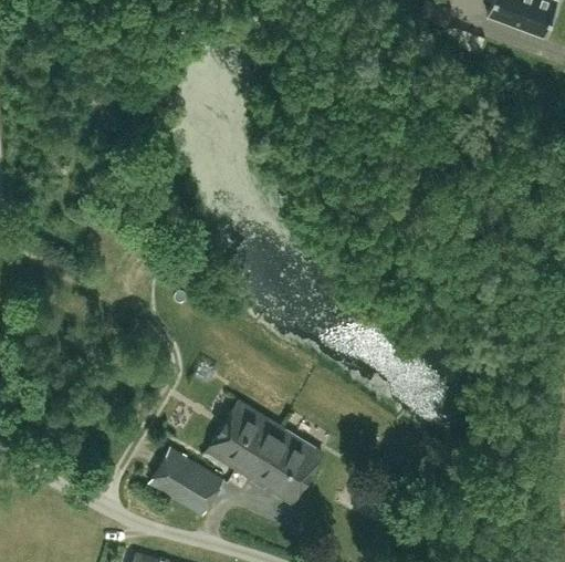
[(545,38),(558,2),(553,0),(493,0),(488,17),(545,38)]
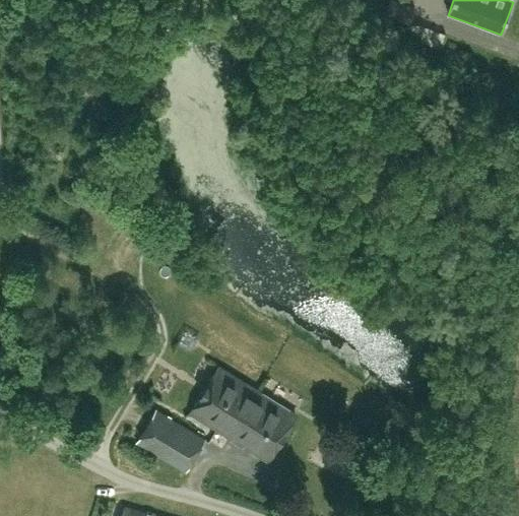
[(412,12),(394,5),(389,17),(408,23),(412,12)]
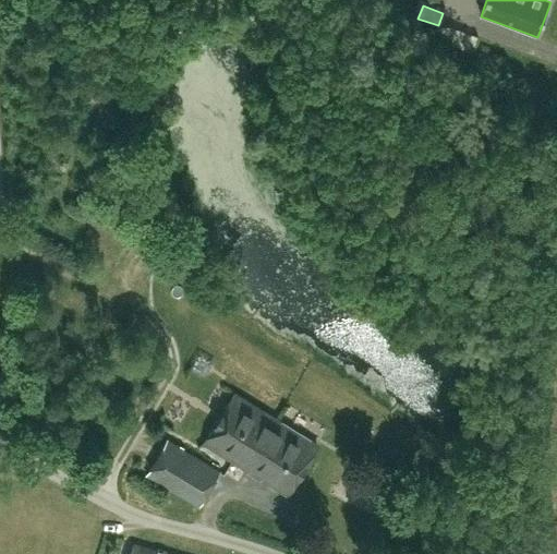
[(246,472),(262,448),(277,424),(233,397),(204,446),(246,472)]
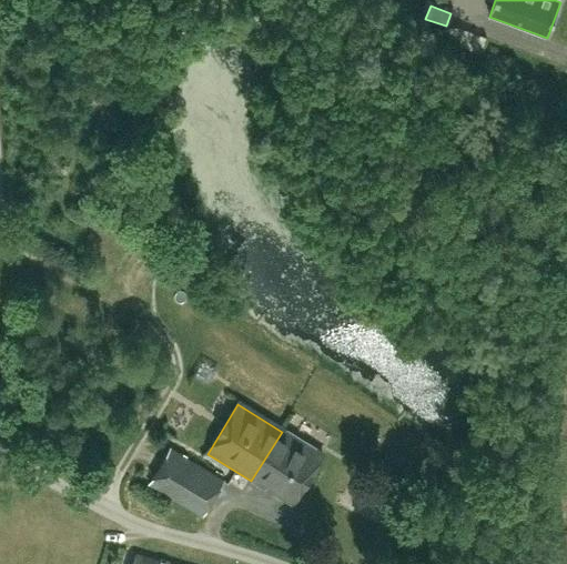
[(282,432),(266,456),(307,482),(322,456),(282,432)]
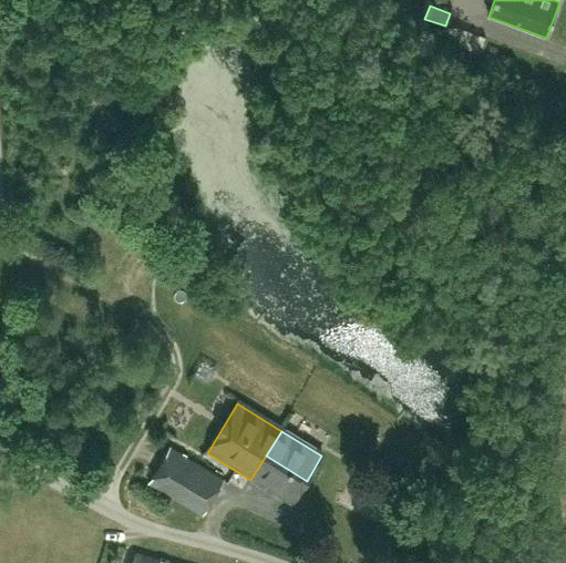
[(173,500),(194,466),(168,450),(147,485),(173,500)]
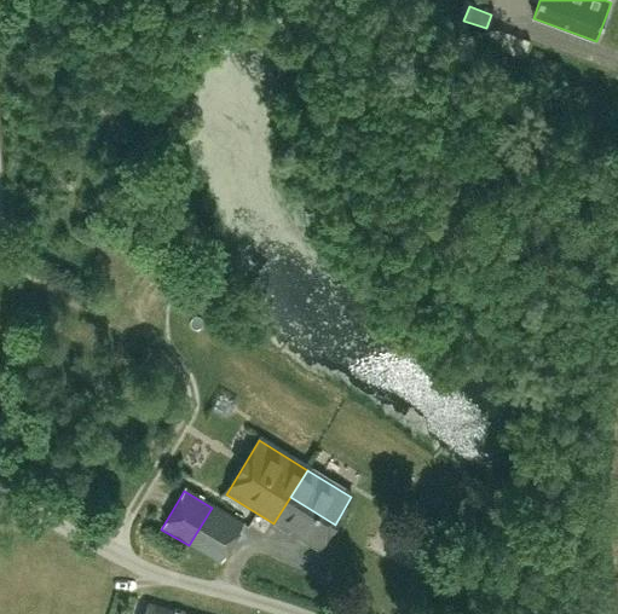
[(290,497),(273,523),(318,551),(335,525),(290,497)]
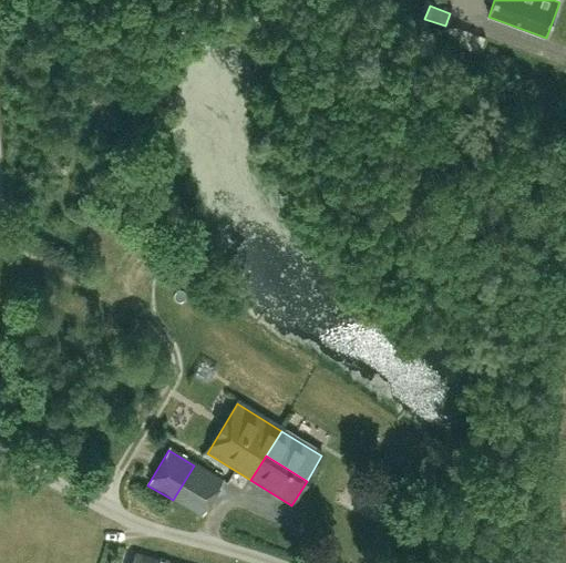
[(194,466),(173,500),(187,509),(208,474),(194,466)]
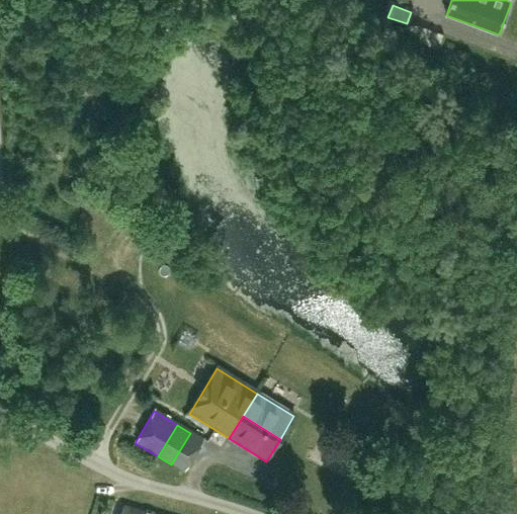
[(185,473),(204,441),(190,433),(171,464),(185,473)]
